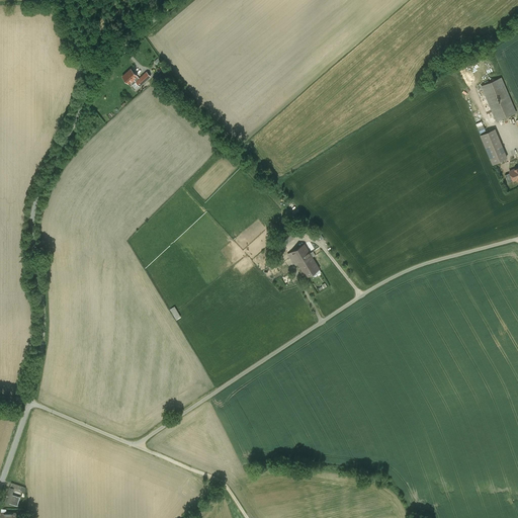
[(131,69),(123,76),(126,79),(125,80),(128,83),(133,79),(137,76),(131,69)]
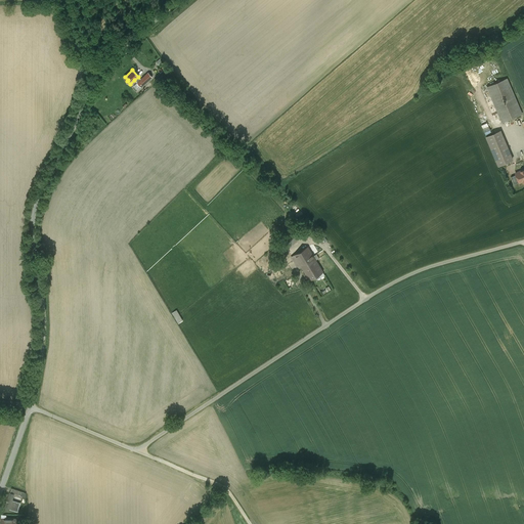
[(148,73),(141,80),(138,77),(134,80),(141,87),(153,77),(148,73)]
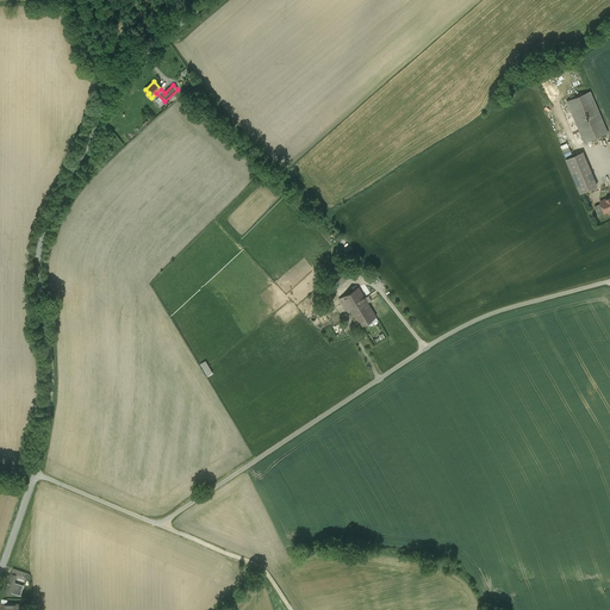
[(590,92),(567,101),(584,143),(608,132),(590,92)]
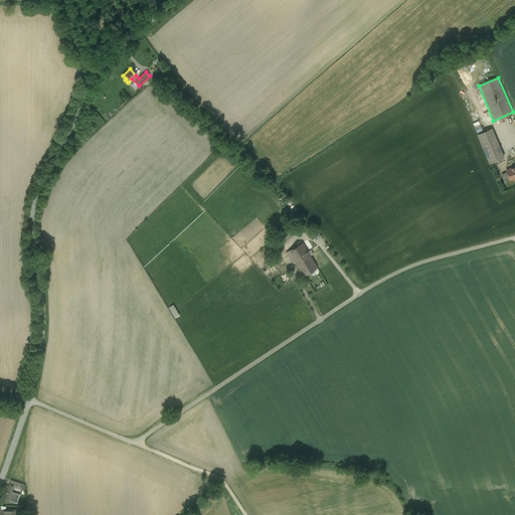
[(473,123),(478,133),(483,130),(478,120),(473,123)]
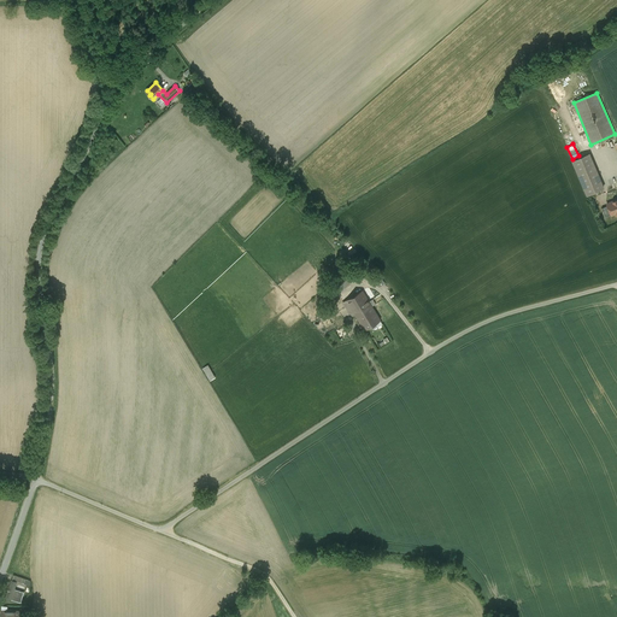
[(589,154),(573,162),(587,195),(604,188),(589,154)]
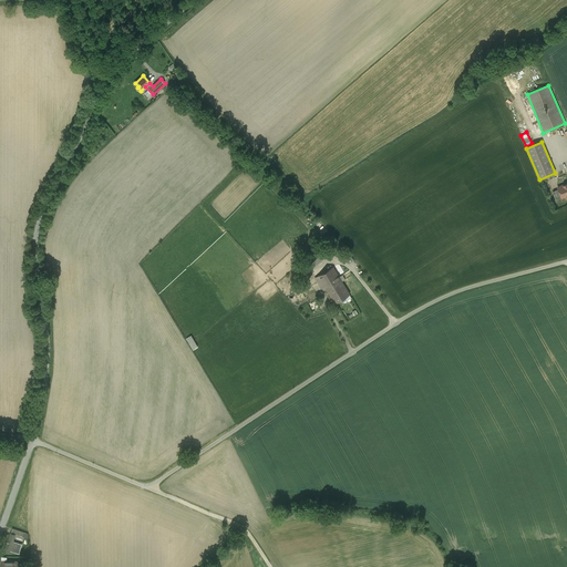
[(566,183),(557,187),(558,189),(562,197),(565,196),(566,197),(566,196),(566,183)]
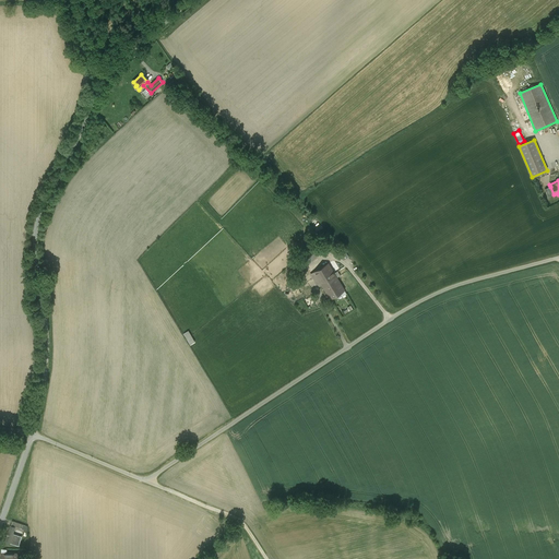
[(550,187),(545,189),(548,197),(554,194),(550,187)]
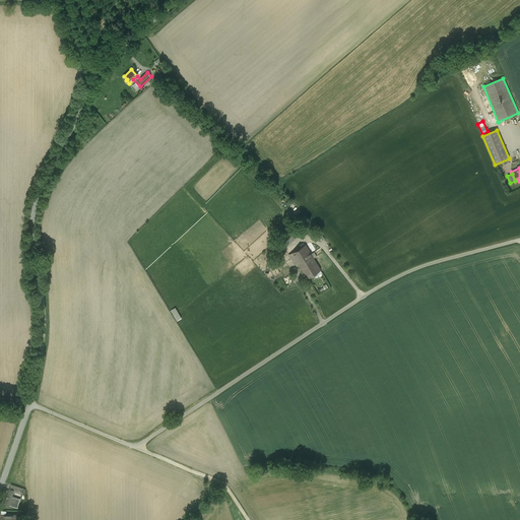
[(314,229),(304,217),(299,221),(304,228),(303,229),(308,234),(314,229)]
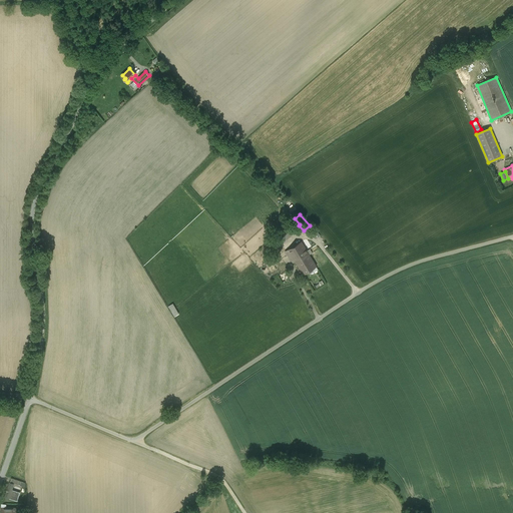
[(286,222),(277,230),(279,232),(288,225),(286,222)]
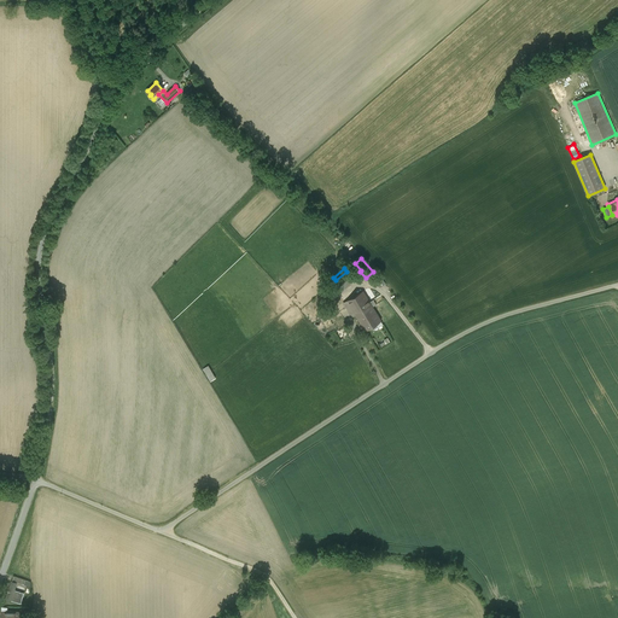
[(336,280),(327,289),(332,295),(333,297),(354,279),(347,270),(347,272),(336,280)]
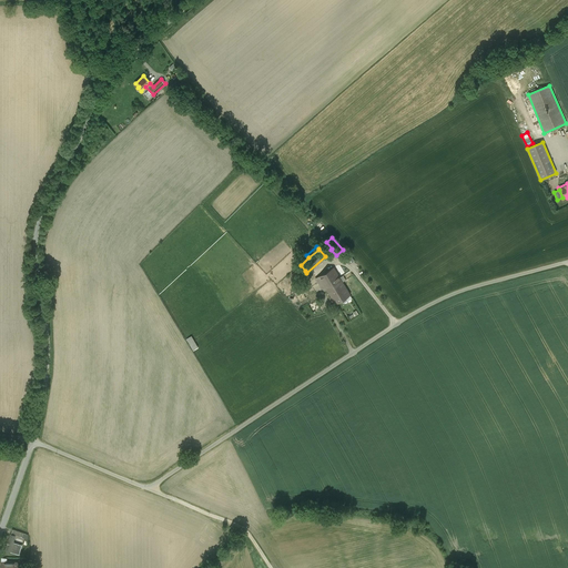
[(351,255),(345,260),(348,264),(354,261),(351,255)]
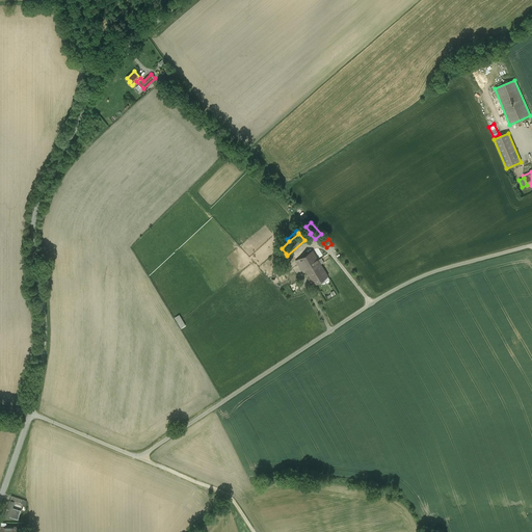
[(275,253),(275,254),(280,259),(286,254),(282,248),(281,248),(275,253)]
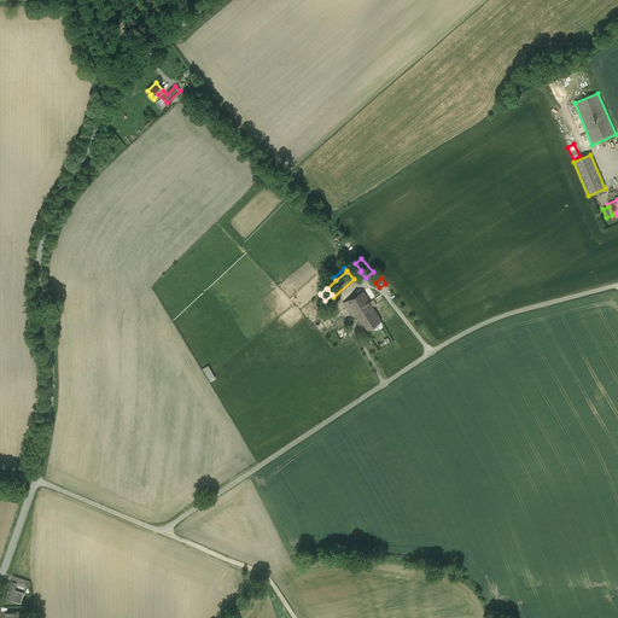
[(380,321),(362,292),(348,301),(354,312),(366,331),(372,326),(380,321)]
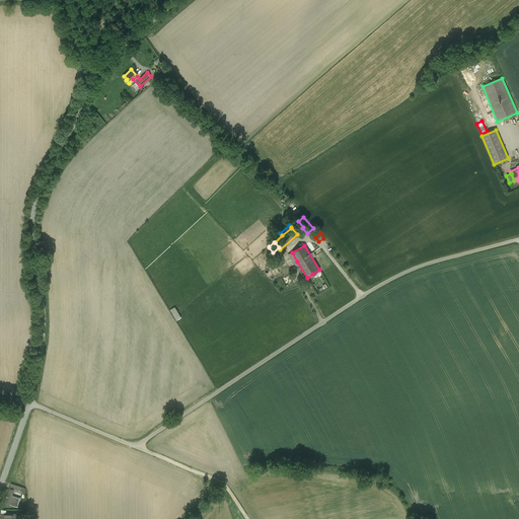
[(292,252),(288,254),(294,264),(297,262),(292,252)]
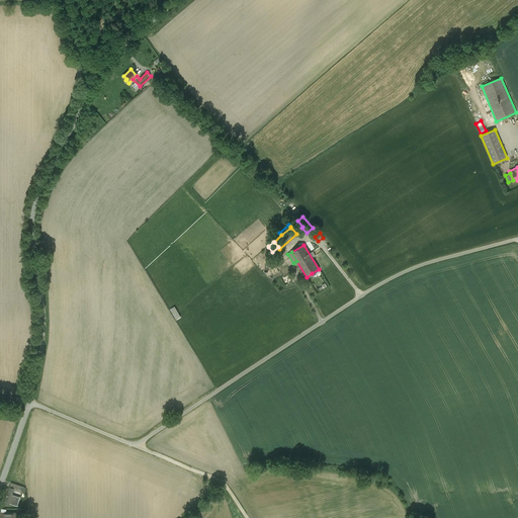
[(276,255),(271,258),(274,264),(279,261),(276,255)]
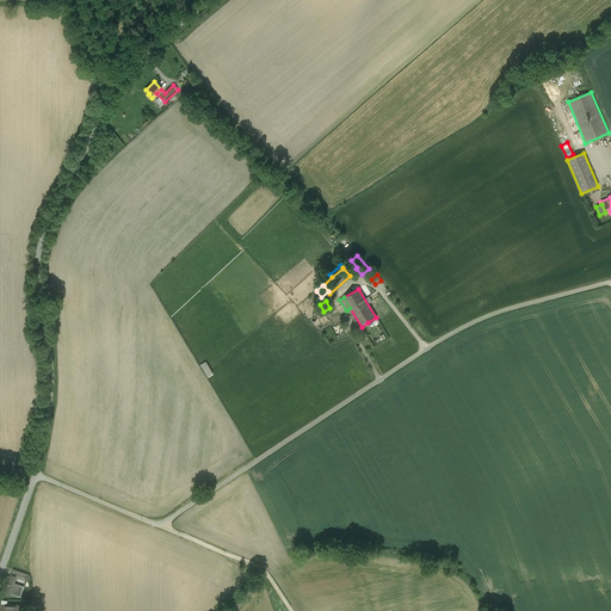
[(205,362),(199,364),(208,377),(214,374),(205,362)]
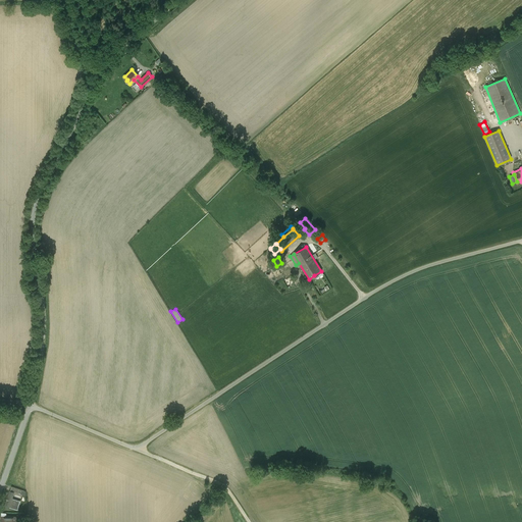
[(20,501),(12,499),(13,496),(14,492),(10,490),(8,496),(5,494),(4,500),(6,501),(5,506),(17,510),(20,501)]
